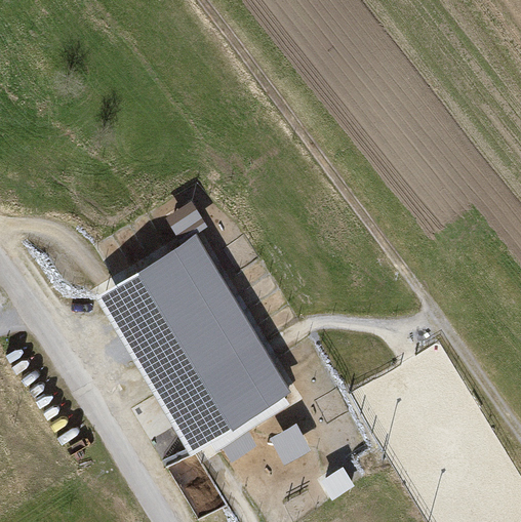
[(196,235),(97,295),(195,453),(293,393),(196,235)]
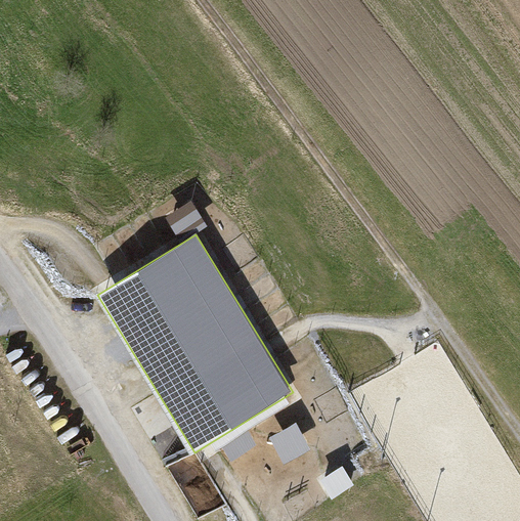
[(283,466),(308,452),(295,427),(269,439),(283,466)]
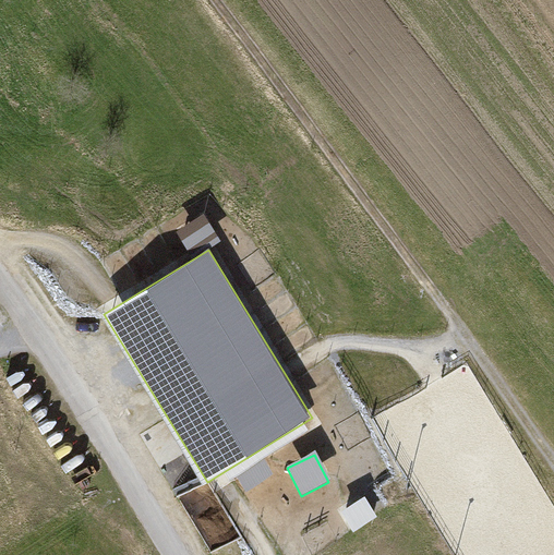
[(262,460),(236,473),(244,491),(271,478),(262,460)]
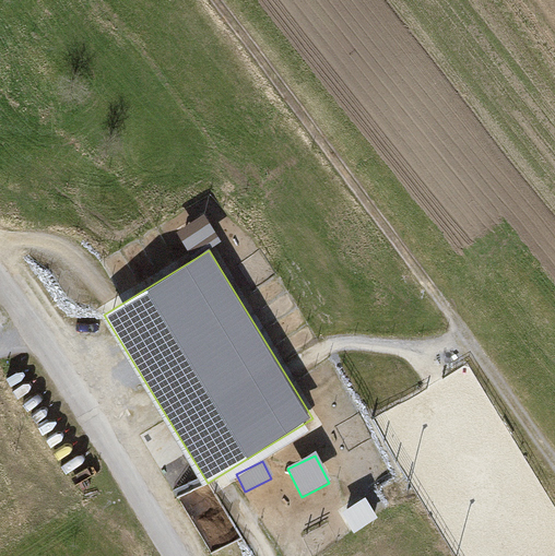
[(251,494),(184,533),(197,555),(272,555),(297,541),(279,508),(266,517),(251,494)]
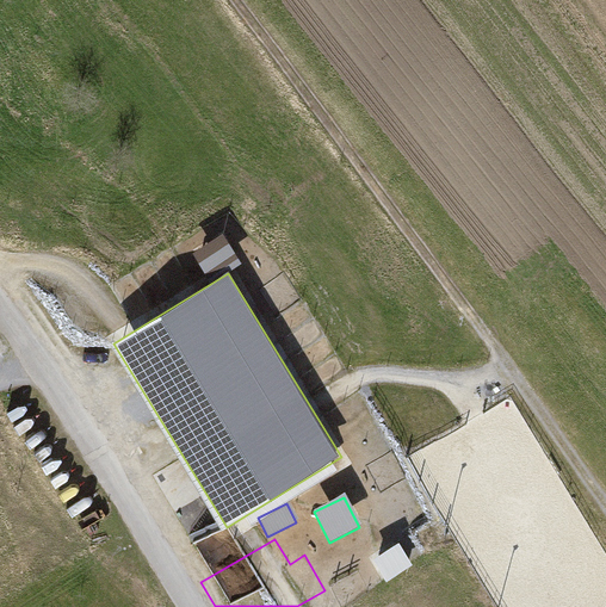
[(395,546),(371,563),(385,583),(409,568),(395,546)]
